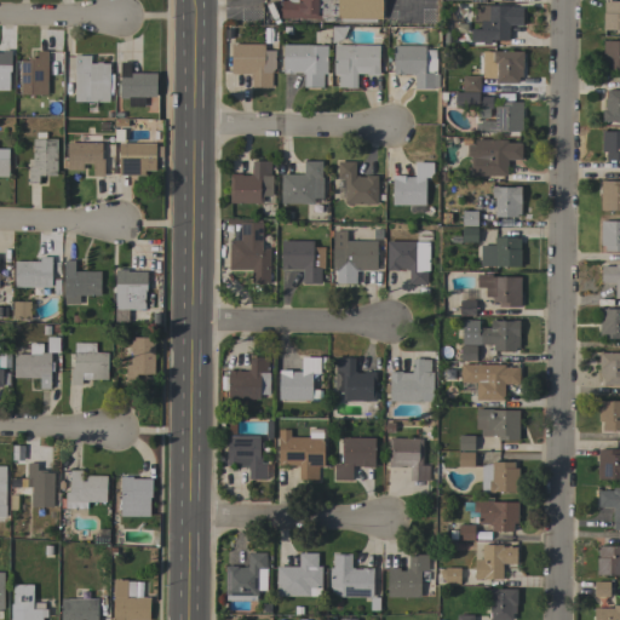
[(382,0),(382,19),(375,19),(375,22),(322,21),(322,18),(281,18),(281,0),(382,0)]
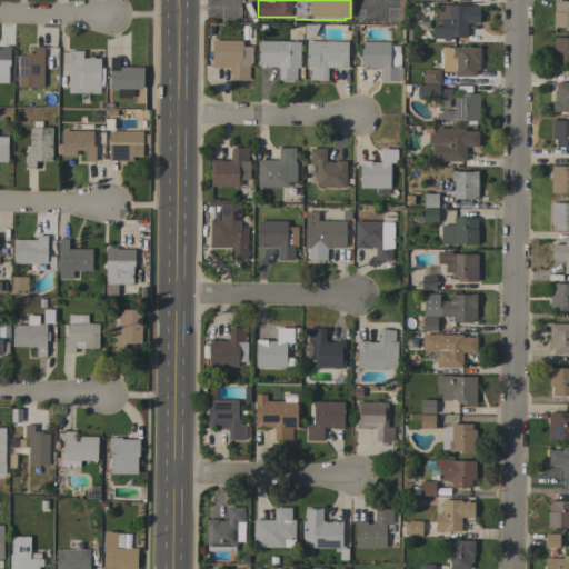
[(568,27),(553,27),(553,12),(555,2),(557,2),(557,0),(568,0),(568,27)]
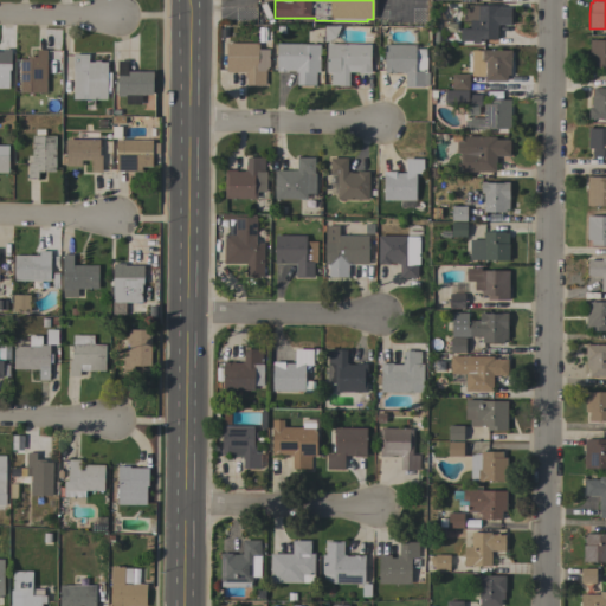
[(470,21),(463,21),(463,5),(497,6),(497,7),(510,7),(510,24),(496,24),(496,39),(479,39),(479,40),(459,39),(459,27),(470,27),(470,21)]
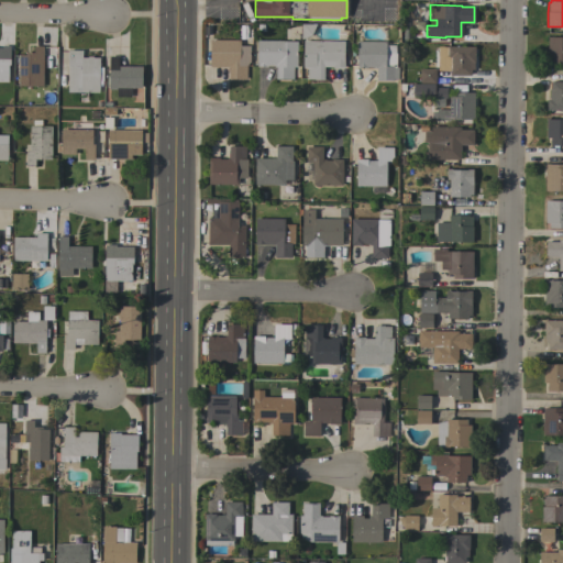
[(301,24),(316,24),(311,35),(301,39),(301,24)]
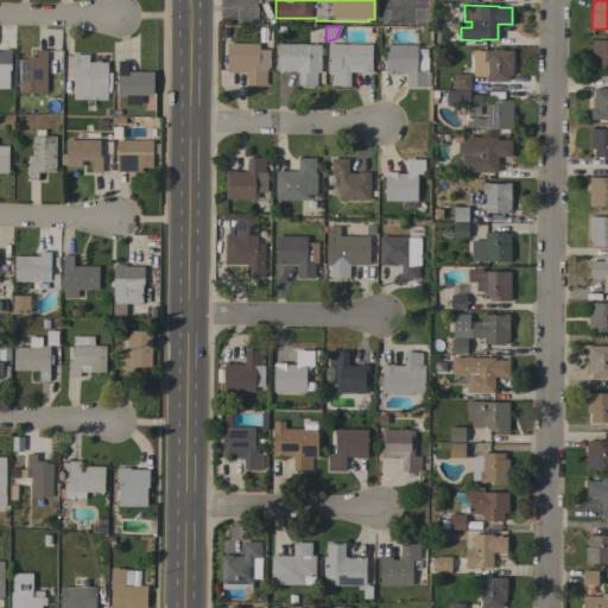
[(591,39),(607,39),(607,69),(591,69),(591,39)]
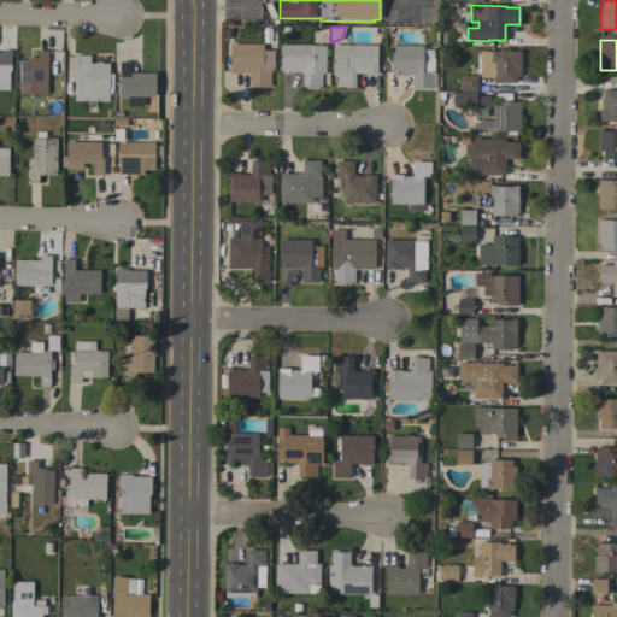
[(263,45),(263,50),(274,50),(274,68),(269,72),(269,87),(251,87),(251,72),(230,72),(230,43),(263,45)]
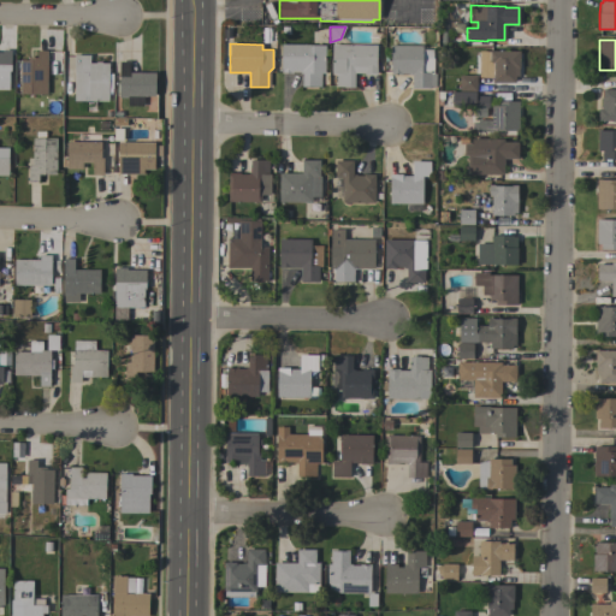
[(325,73),(320,73),(320,87),(302,87),(302,73),(300,73),(300,72),(292,72),(292,73),(288,73),(288,72),(285,72),(285,73),(280,73),(282,45),(312,45),(325,45),(325,73)]
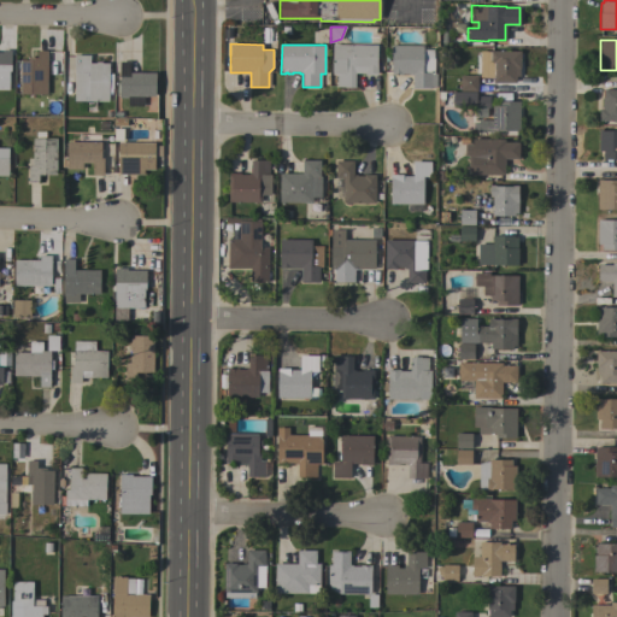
[(377,46),(376,75),(365,74),(365,72),(354,72),(354,87),(344,87),(336,87),(336,74),(331,74),(331,45),(377,46)]
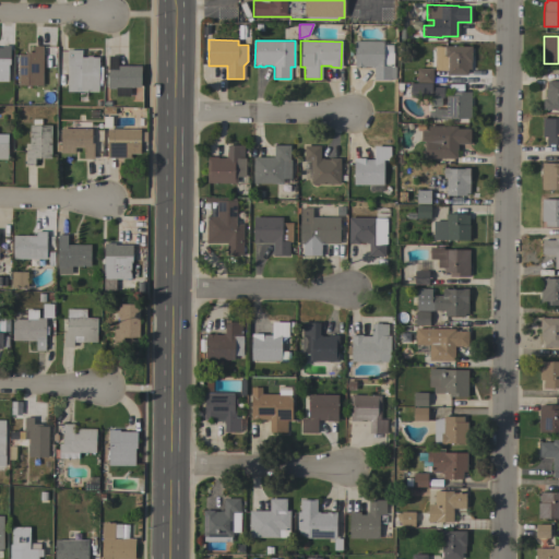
[(383,42),(383,45),(392,45),(392,52),(393,52),(393,67),(395,67),(395,79),(390,79),(390,80),(373,80),(373,68),(371,68),(371,67),(364,66),(364,68),(360,68),(360,67),(357,67),(357,68),(354,68),(354,42),(383,42)]
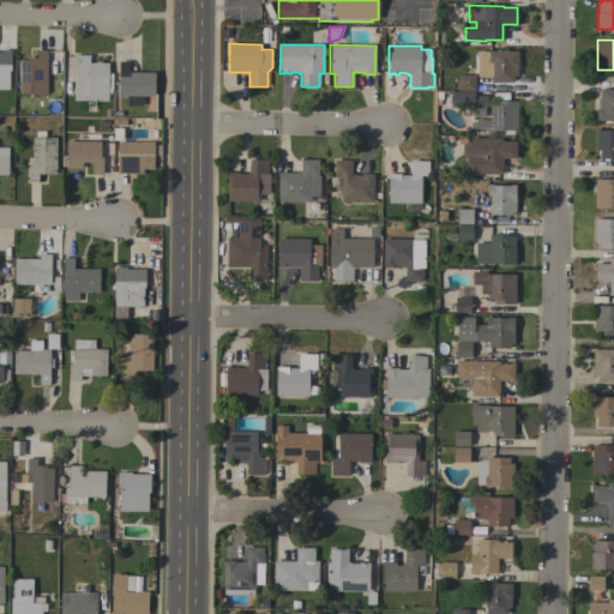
[(0,52),(2,52),(2,50),(11,50),(11,71),(8,71),(8,89),(0,89),(0,52)]
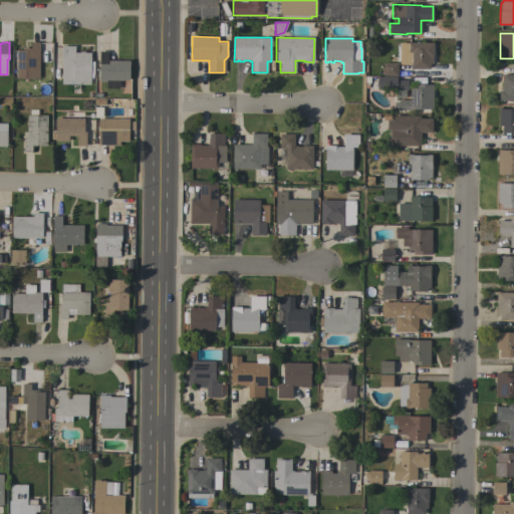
[(38,78),(17,78),(17,47),(31,48),(31,42),(39,42),(38,78)]
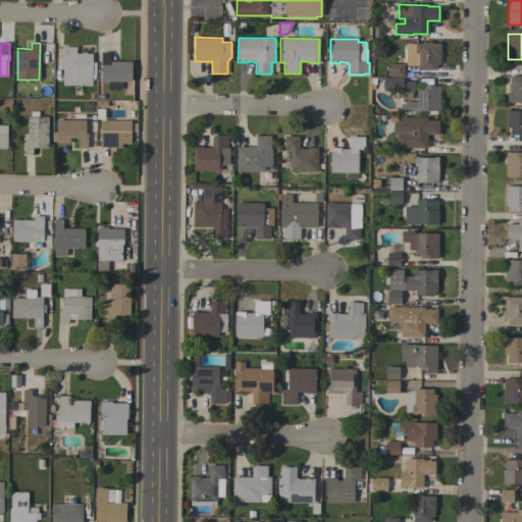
[(440,43),(439,58),(439,64),(436,64),(436,70),(417,70),(417,53),(415,53),(415,43),(440,43)]
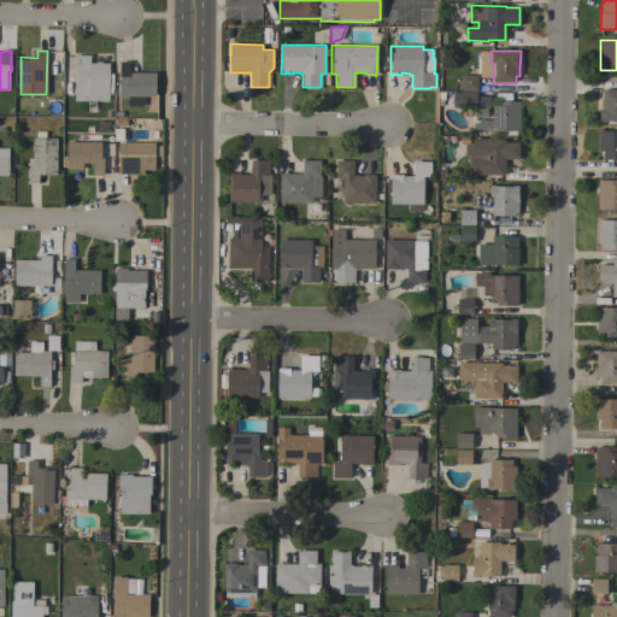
[(74,101),(75,72),(74,72),(74,56),(90,56),(89,63),(95,63),(97,62),(101,62),(103,63),(109,63),(109,74),(112,74),(112,93),(109,93),(109,101),(74,101)]
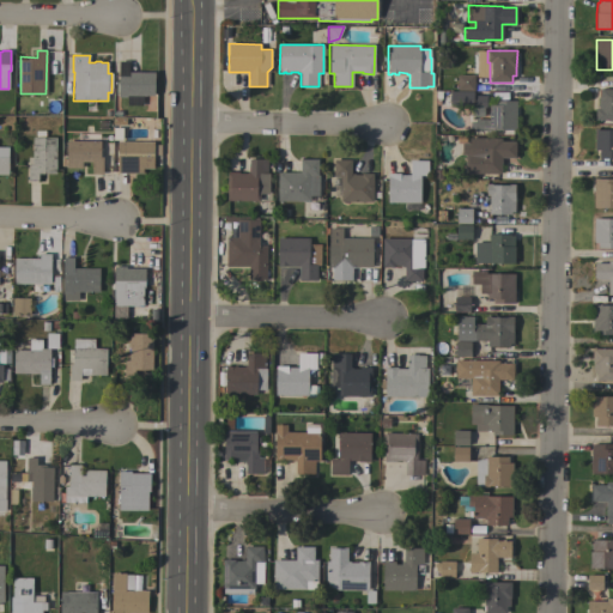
[(143,96),(143,105),(127,105),(127,97),(119,97),(119,61),(129,61),(128,72),(155,72),(155,96),(143,96)]
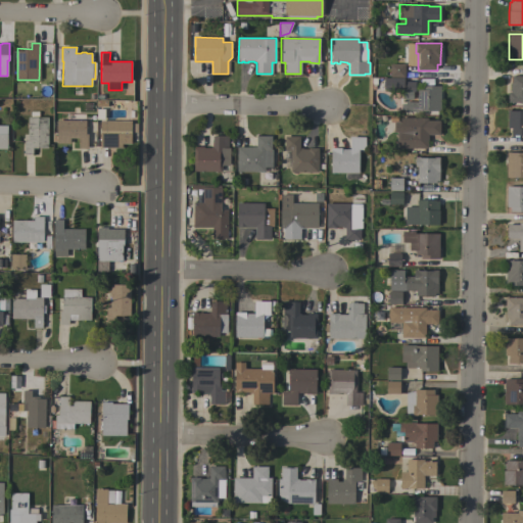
[(405,64),(405,78),(389,77),(390,63),(395,63),(396,58),(403,58),(403,64),(405,64)]
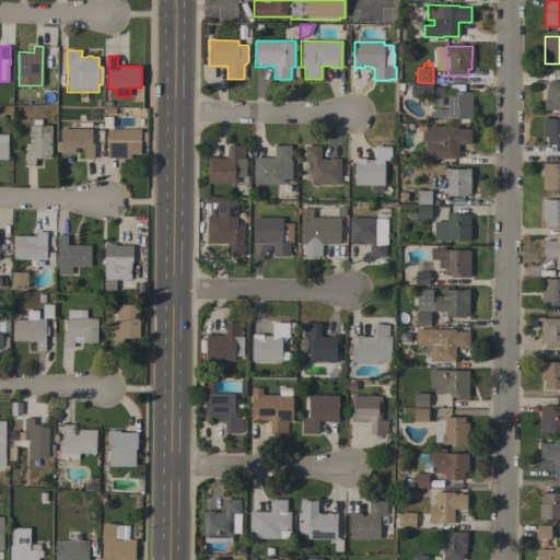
[(559,81),(559,109),(544,109),(544,98),(546,98),(546,90),(547,90),(547,81),(559,81)]
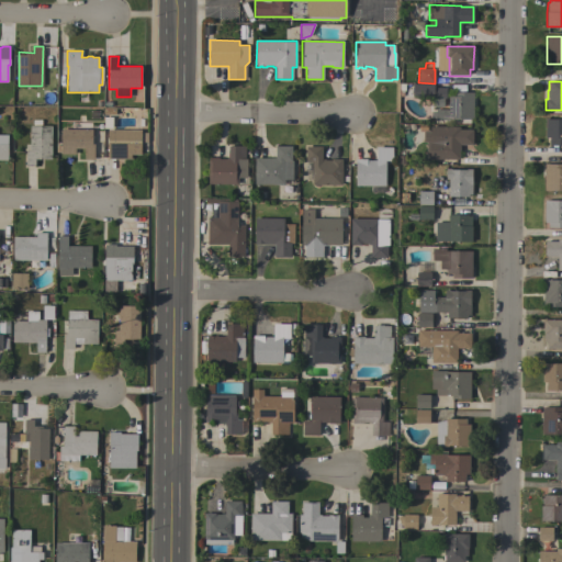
[(434,83),(434,88),(446,88),(446,98),(413,98),(413,83),(434,83)]
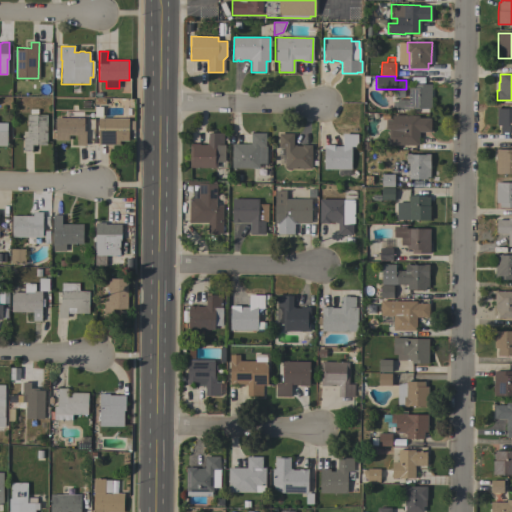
[(431,108),(407,108),(407,109),(397,109),(397,108),(392,108),(392,103),(397,103),(397,99),(408,99),(408,88),(414,88),(414,84),(431,84),(431,108)]
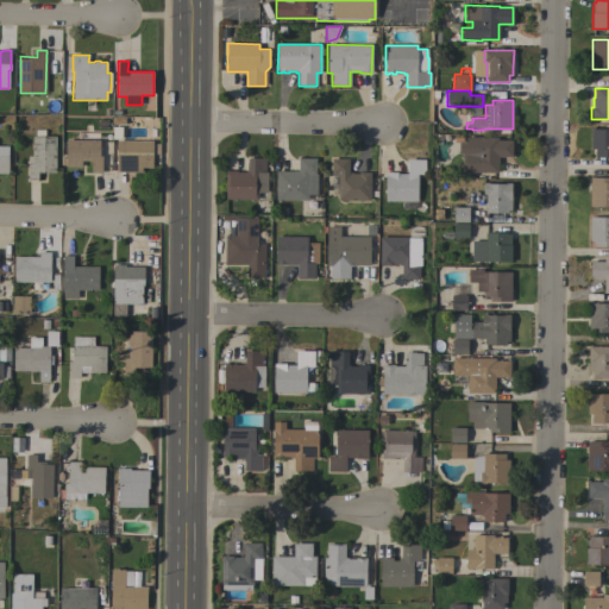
[(608,129),(608,157),(595,157),(595,149),(591,149),(591,129),(608,129)]
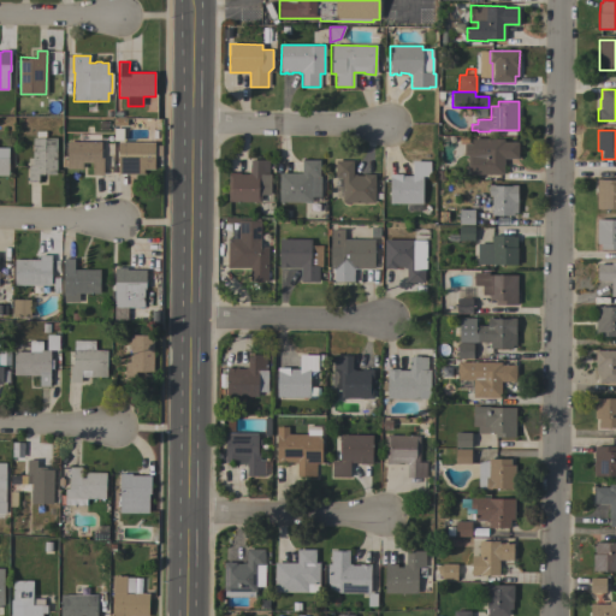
[(33,137),(35,138),(35,131),(45,131),(45,137),(57,137),(55,175),(39,175),(39,182),(28,181),(28,165),(33,165),(33,137)]
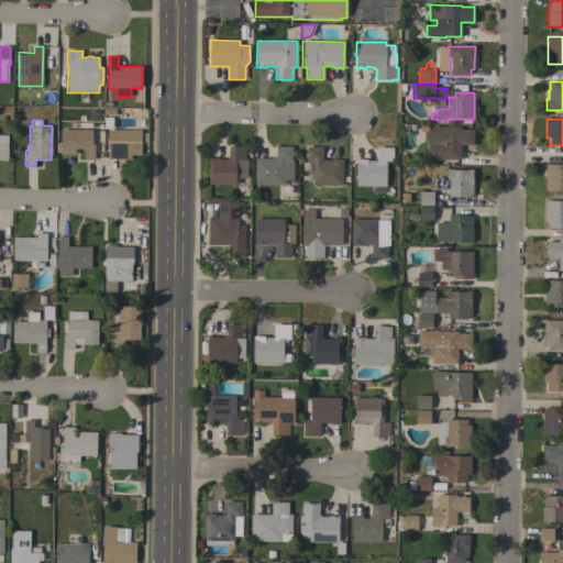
[(94,159),(85,159),(85,148),(75,148),(75,154),(61,154),(62,130),(90,130),(90,124),(102,124),(102,144),(95,144),(94,159)]
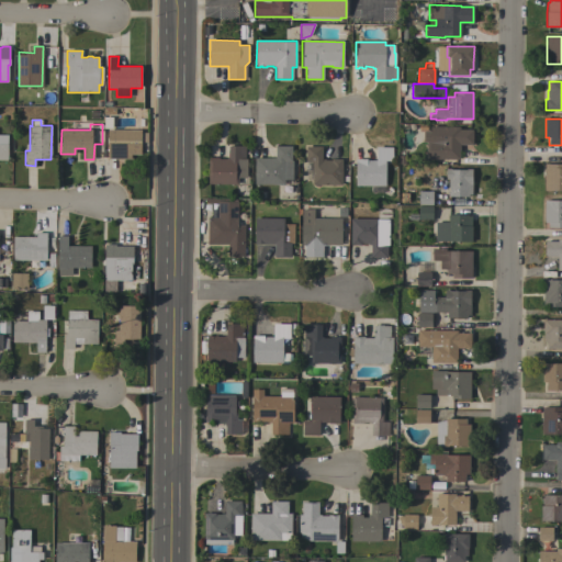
[(459,130),(472,130),(472,145),(459,145),(459,159),(426,159),(426,142),(423,142),(423,132),(430,132),(430,126),(459,126),(459,130)]
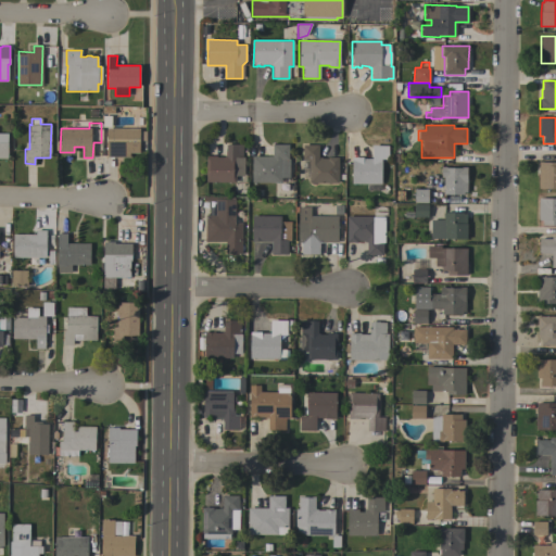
[(139,128),(139,152),(129,152),(129,158),(106,156),(106,128),(139,128)]
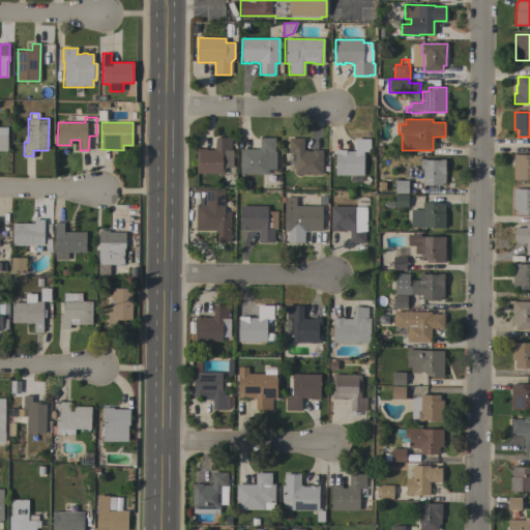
[(196,173),(197,149),(206,149),(206,150),(213,150),(213,149),(214,149),(214,138),(231,138),(231,150),(233,150),(232,168),(225,168),(224,173),(196,173)]
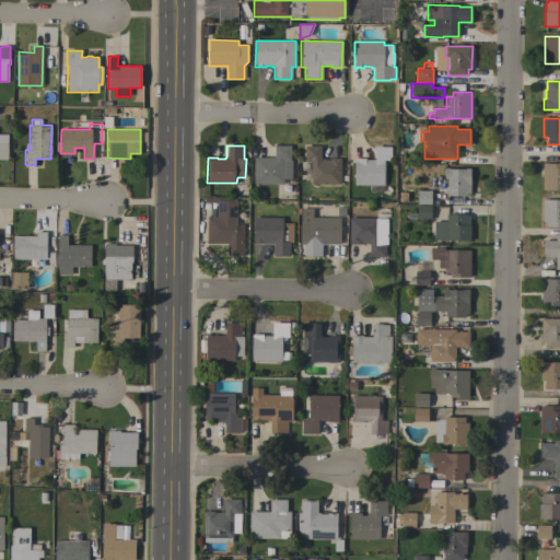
[(273,158),(273,146),(290,146),(290,159),(291,159),(291,178),(283,178),(283,184),(254,184),(254,158),(273,158)]
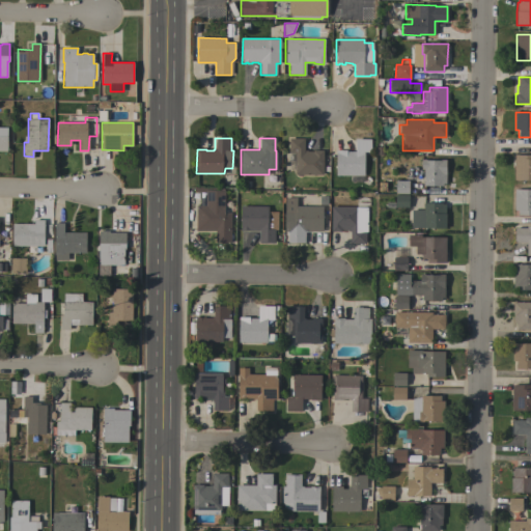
[(295,174),(295,152),(288,152),(288,138),(304,139),(304,150),(307,150),(307,151),(312,151),(312,150),(323,150),(323,175),(295,174)]
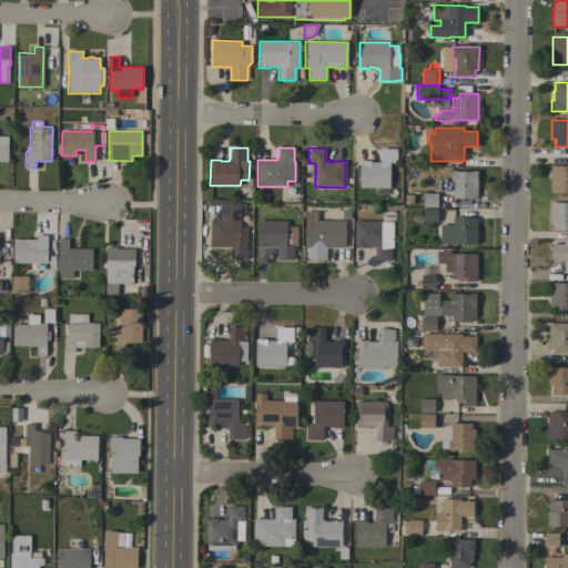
[(358,188),(359,161),(371,161),(371,162),(379,162),(379,149),(396,149),(396,164),(389,164),(389,188),(358,188)]
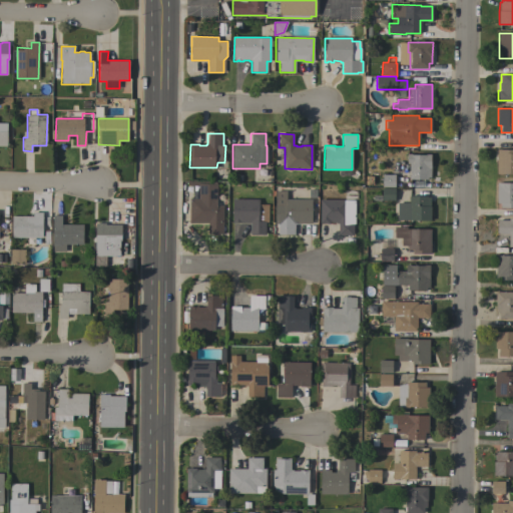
[(497,149),(512,149),(512,173),(497,173),(497,149)]
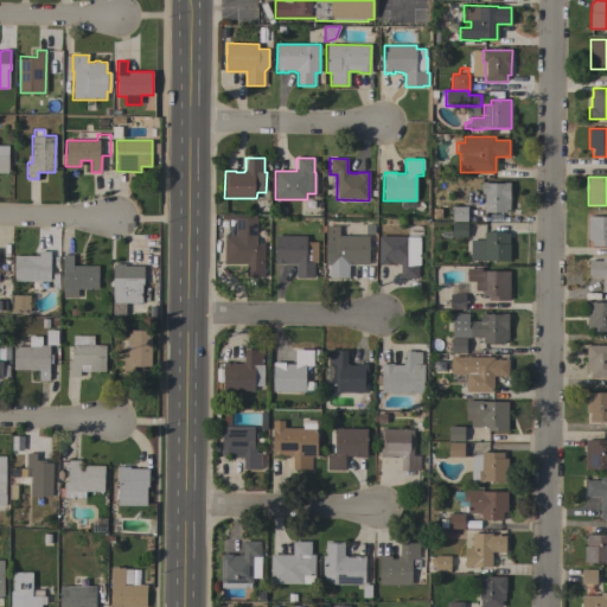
[(509,210),(505,210),(505,212),(484,212),(484,211),(483,211),(483,206),(484,206),(484,205),(483,205),(483,203),(483,197),(484,197),(484,193),(481,193),(481,183),(509,183),(509,210)]
